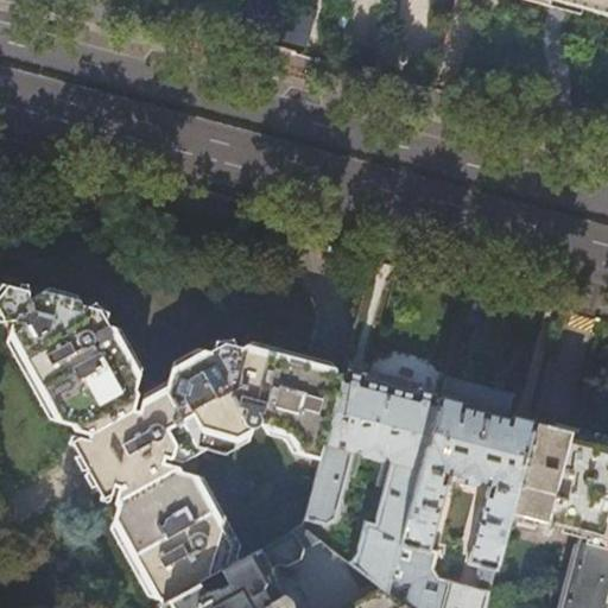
[(607,0),(562,0),(602,11),(607,11),(607,0)]
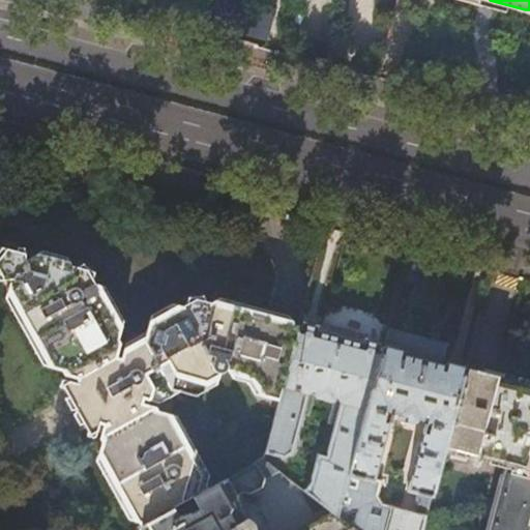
[(174,508),(194,498),(209,489),(174,423),(168,421),(164,412),(155,411),(152,405),(144,403),(145,400),(149,401),(170,389),(188,394),(228,373),(254,380),(267,400),(281,404),(300,327),(243,313),(198,300),(151,327),(147,344),(127,354),(125,360),(121,358),(123,350),(120,343),(122,336),(116,327),(118,322),(89,271),(54,262),(10,251),(0,263),(0,268),(7,282),(16,282),(12,290),(27,318),(50,359),(55,360),(60,371),(69,373),(71,377),(81,379),(80,383),(72,381),(64,385),(77,407),(91,435),(98,431),(101,423),(105,425),(101,433),(105,438),(101,446),(107,455),(106,461),(141,527),(142,526),(174,508)]
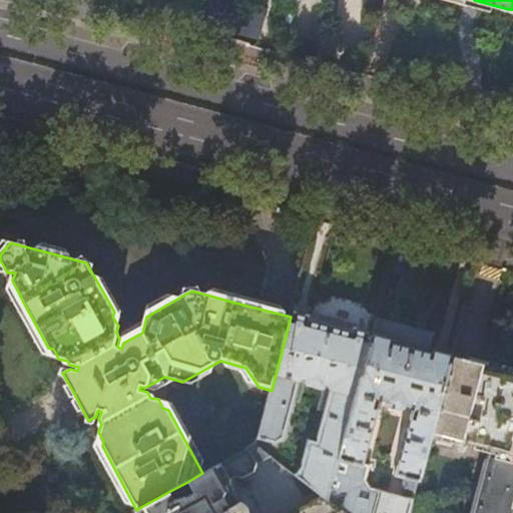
[(258,443),(258,444),(268,452),(270,441),(277,443),(286,436),(301,380),(307,377),(310,378),(309,383),(311,386),(323,389),(326,387),(326,383),(331,385),(333,389),(319,443),(311,441),(304,467),(297,475),(323,495),(329,500),(370,339),(368,333),(355,330),(352,333),(334,328),(310,322),(308,317),(296,314),(291,317),(272,391),(258,443)]
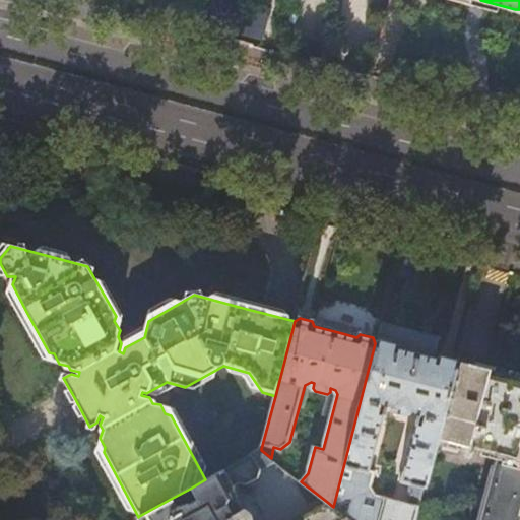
[(380,324),(375,343),(380,339),(393,343),(394,347),(434,358),(438,339),(414,333),(380,324)]
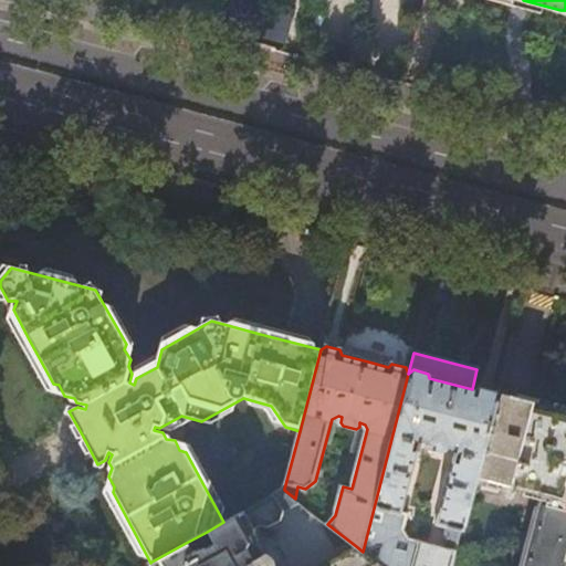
[(408,374),(363,552),(378,563),(381,565),(452,565),(457,552),(409,538),(405,530),(408,514),(400,512),(420,439),(428,441),(427,444),(429,448),(442,451),(446,450),(446,447),(452,448),(453,451),(435,523),(448,527),(444,538),(459,543),(475,477),(496,397),(496,396),(472,389),(429,378),(428,374),(413,369),(408,374)]
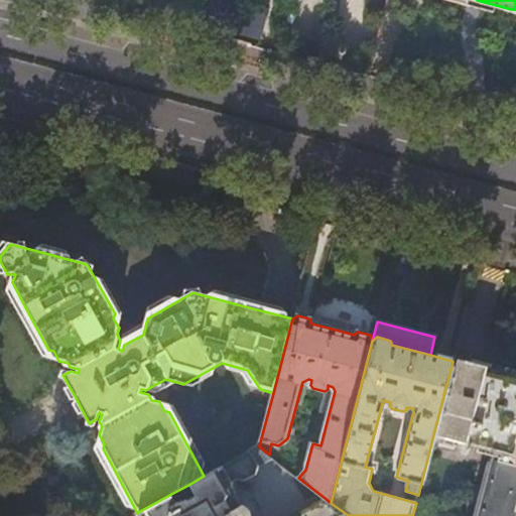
[(453,362),(433,434),(492,449),(489,463),(488,463),(474,515),(515,515),(515,377),(480,368),(453,362)]
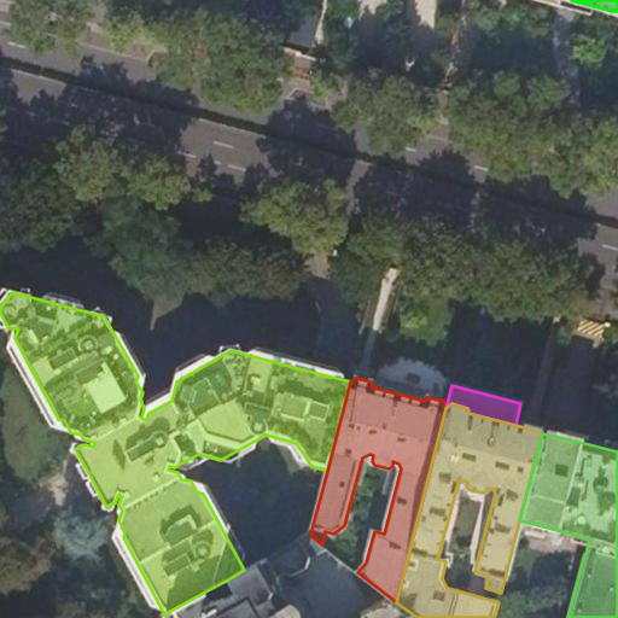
[(244,570),(226,581),(232,594),(223,599),(222,598),(207,600),(203,593),(165,613),(167,617),(165,617),(406,617),(413,614),(396,602),(389,596),(351,617),(350,617),(297,617),(298,617),(297,614),(296,612),(296,611),(295,610),(293,608),(292,607),(291,606),(290,605),(289,604),(286,605),(280,594),(280,586),(275,577),(285,572),(292,573),(308,565),(309,559),(328,548),(322,544),(310,535),(244,570)]
